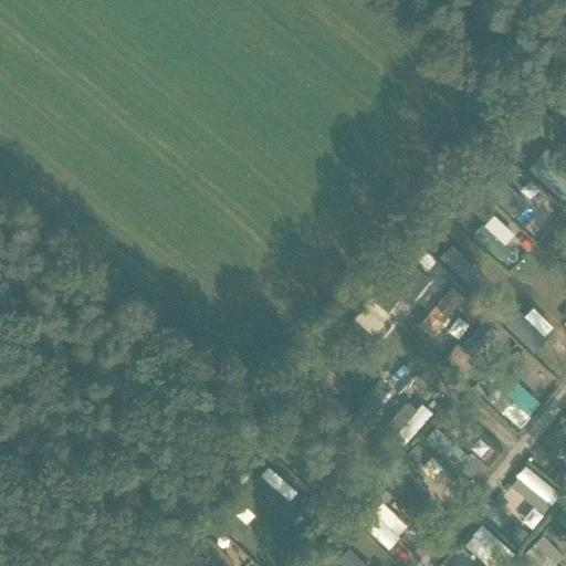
[(501,156),(492,166),(500,173),(509,163),(501,156)]
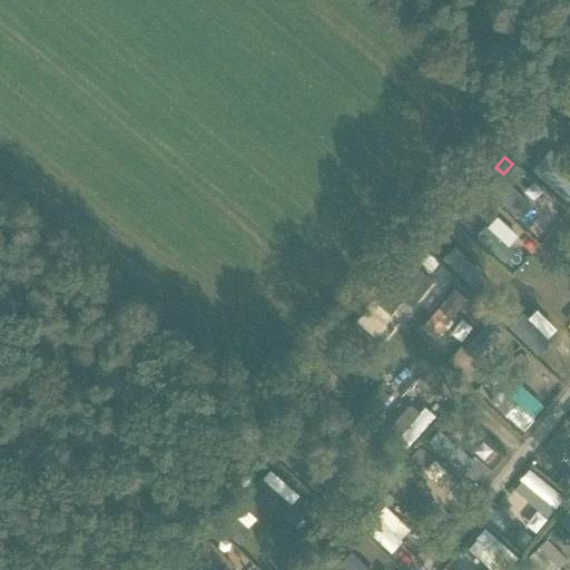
[(567,203),(569,197),(569,180),(544,157),(531,170),(567,203)]
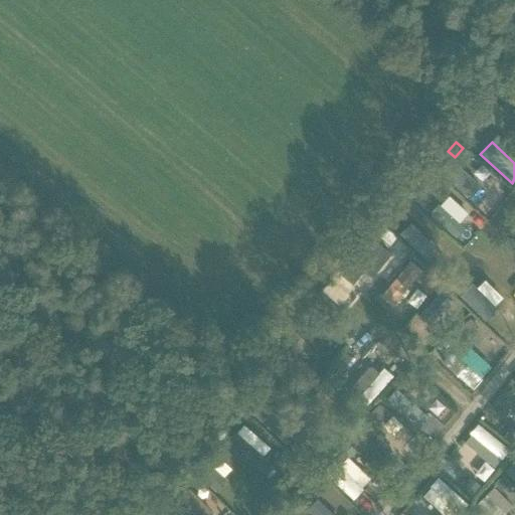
[(488,171),(479,183),(461,168),(450,181),(469,196),(474,190),(489,202),(504,184),(488,171)]
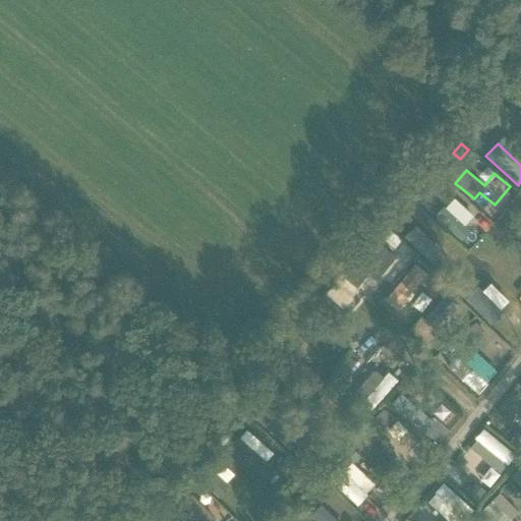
[(457,237),(476,218),(455,196),(436,215),(457,237)]
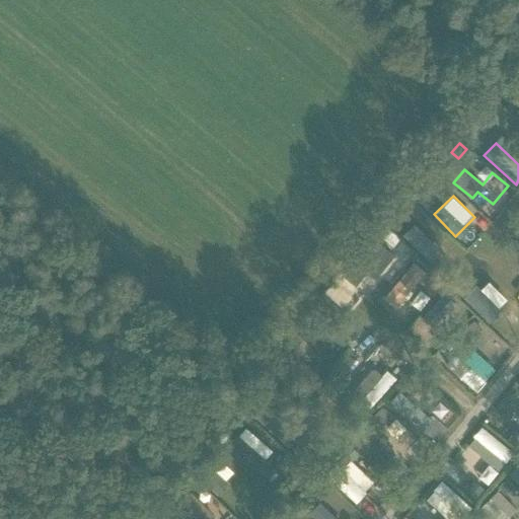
[(400,232),(428,262),(448,242),(422,213),(400,232)]
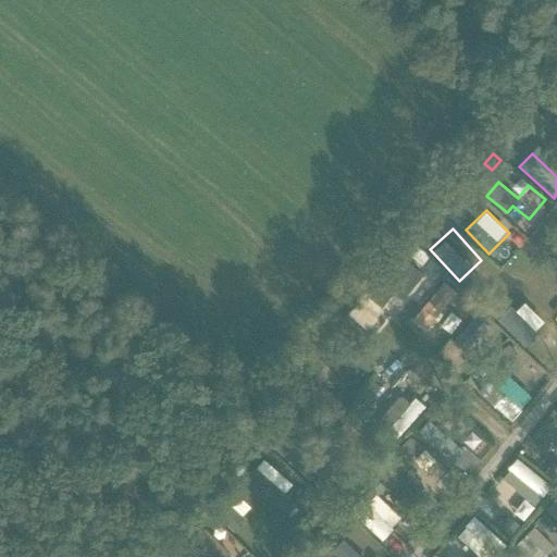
[(381,309),(393,294),(401,301),(422,276),(400,258),(368,299),(381,309)]
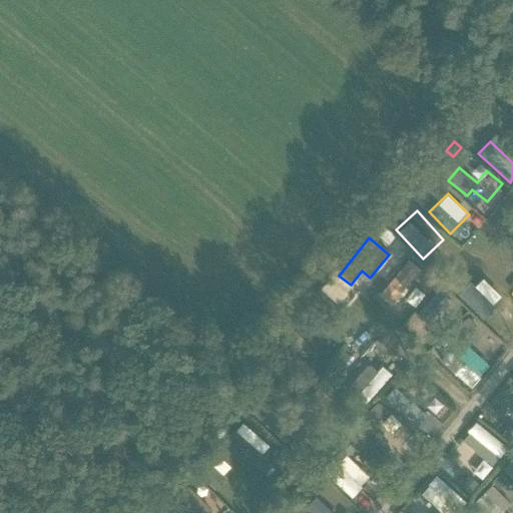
[(512,274),(504,267),(495,277),(512,290),(512,274)]
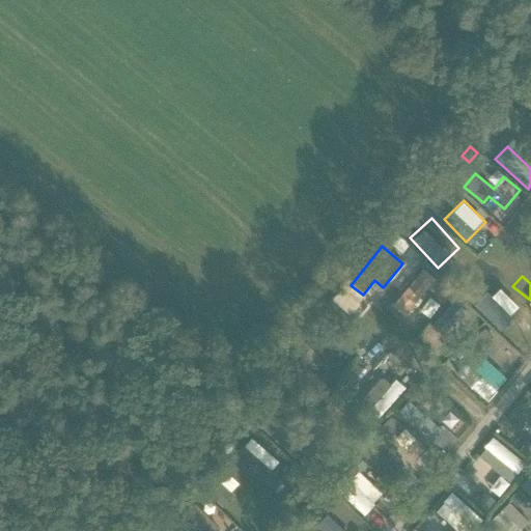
[(442,284),(435,292),(444,300),(451,291),(442,284)]
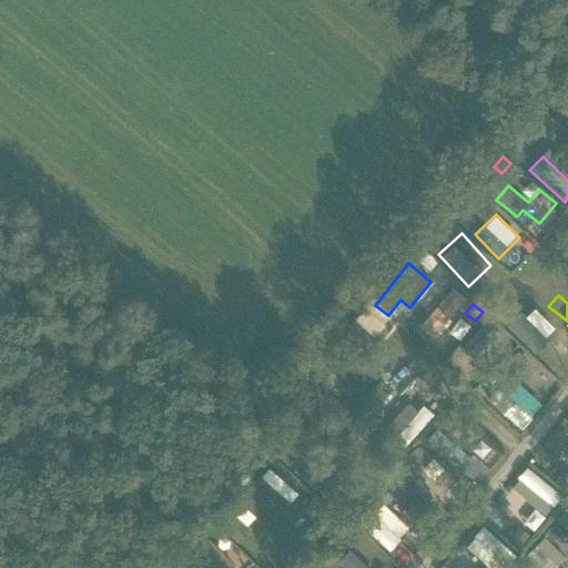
[(485,320),(463,348),(477,359),(500,331),(485,320)]
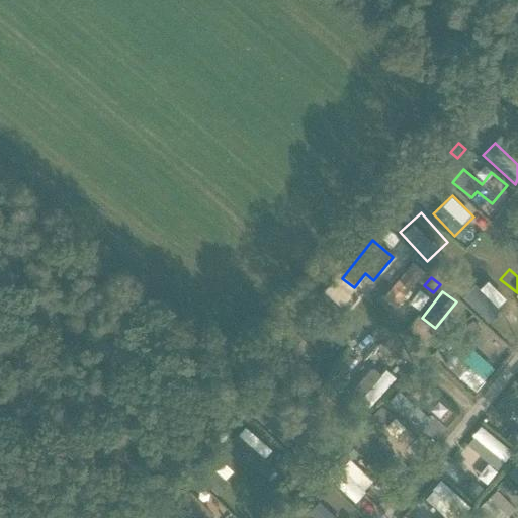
[(494,291),(488,298),(505,314),(511,307),(494,291)]
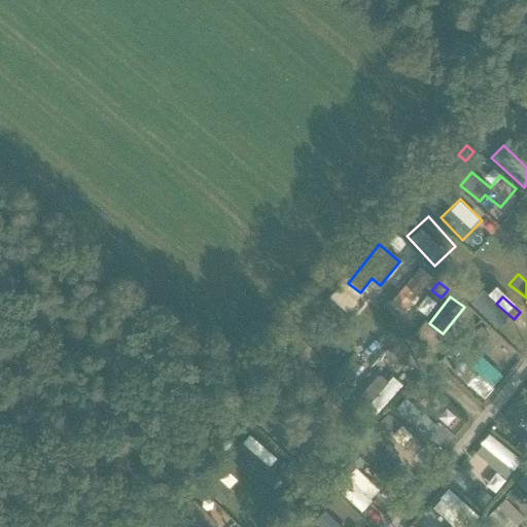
[(329,307),(321,316),(326,321),(334,321),(339,315),(329,307)]
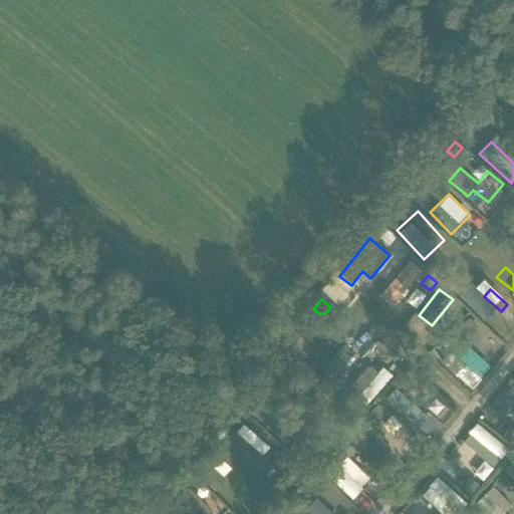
[(468,319),(460,328),(466,334),(474,325),(468,319)]
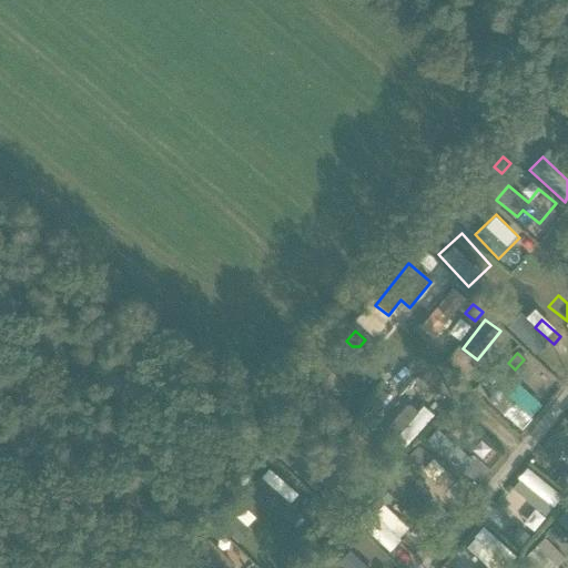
[(409,442),(435,413),(403,383),(411,374),(399,364),(387,378),(401,391),(379,414),(409,442)]
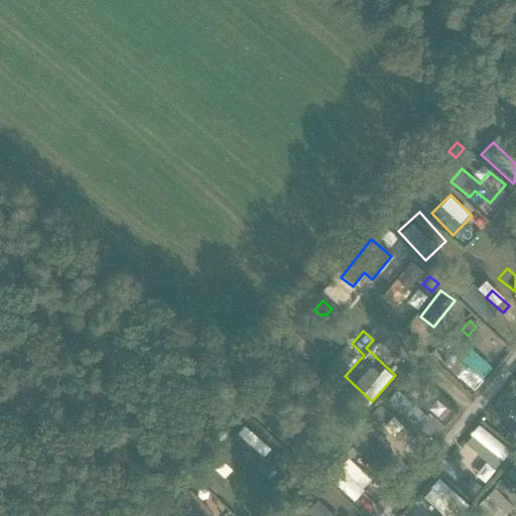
[(501,356),(510,347),(493,331),(484,341),(501,356)]
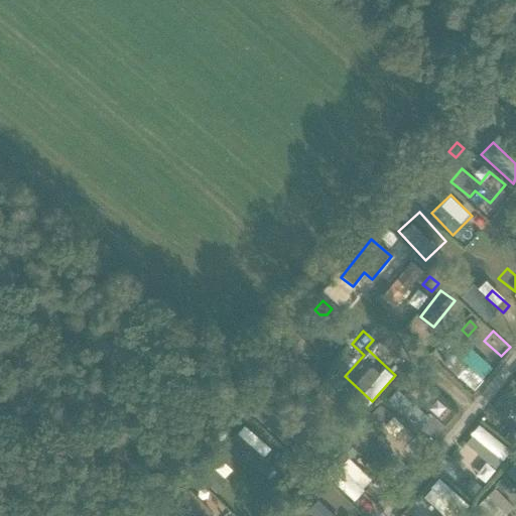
[(443,363),(473,390),(493,369),(464,342),(443,363)]
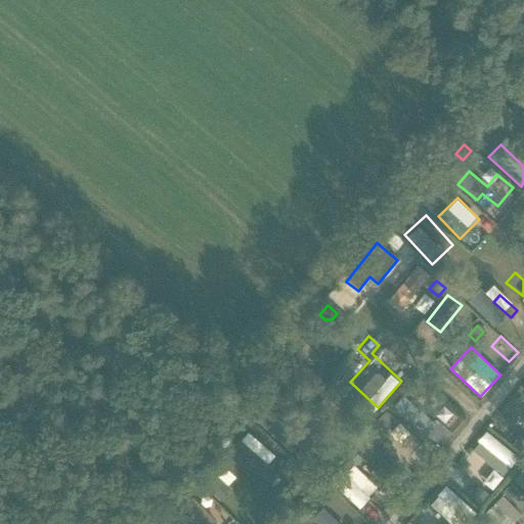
[(428,437),(439,424),(403,394),(392,407),(428,437)]
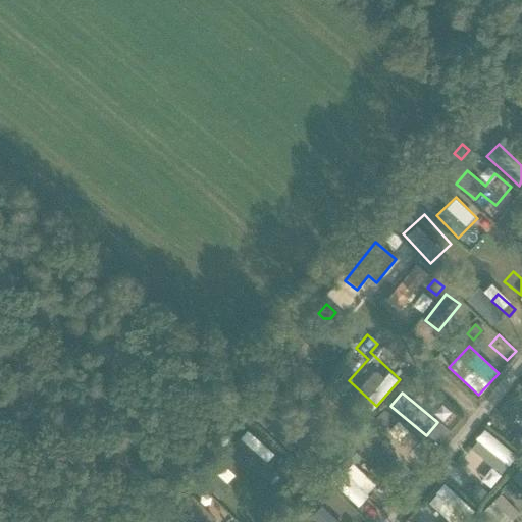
[(248,395),(238,405),(245,413),(255,402),(248,395)]
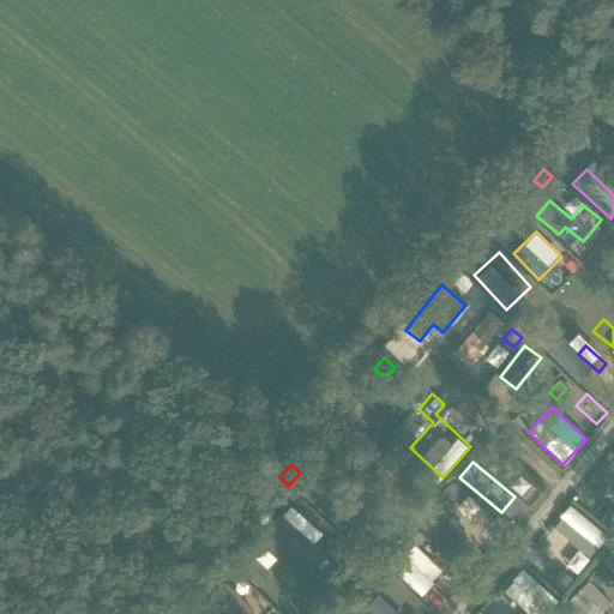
[(320,481),(306,494),(337,527),(351,513),(320,481)]
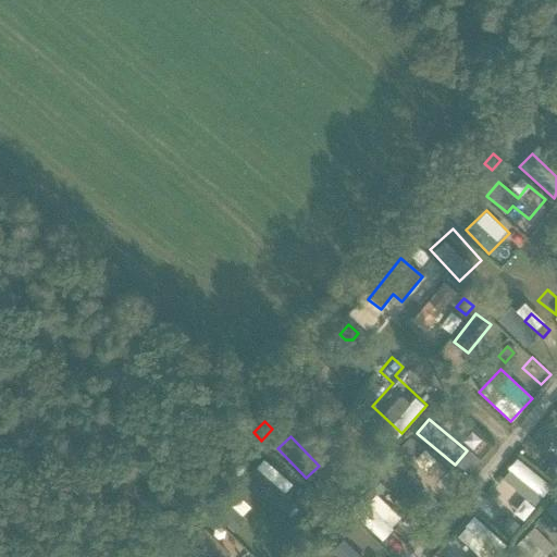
[(410,438),(399,449),(407,457),(418,446),(410,438)]
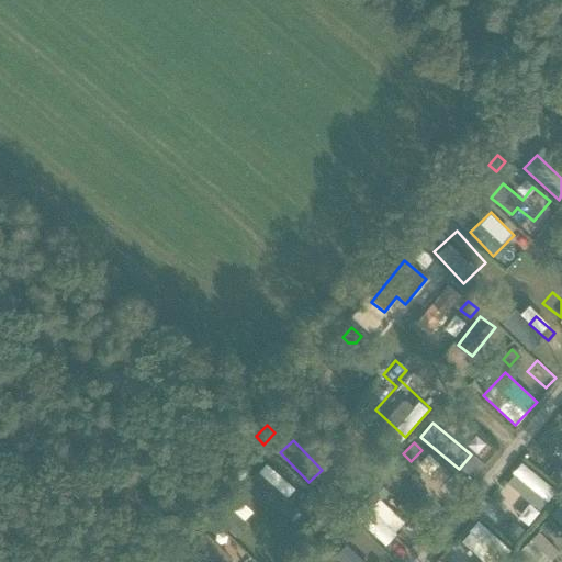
[(251,444),(242,454),(249,462),(260,451),(251,444)]
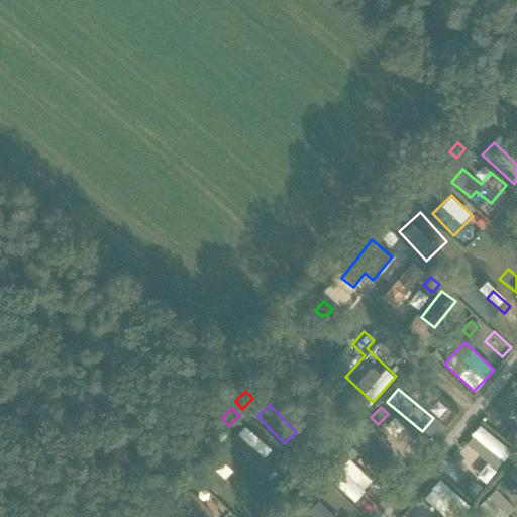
[(496,470),(512,452),(482,425),(466,442),(496,470)]
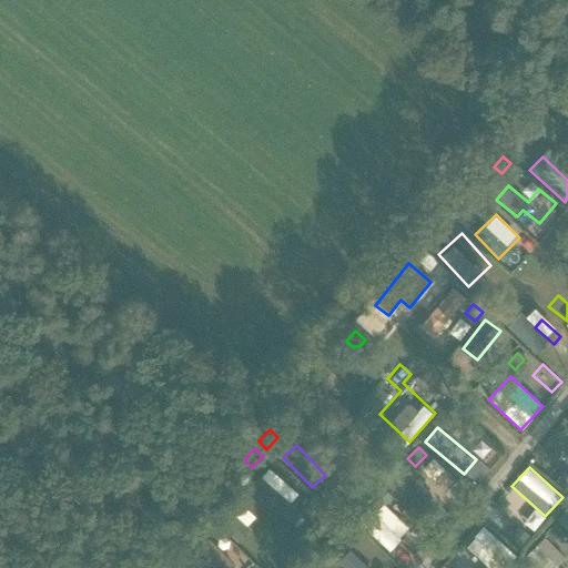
[(567,476),(561,473),(556,483),(567,489),(567,476)]
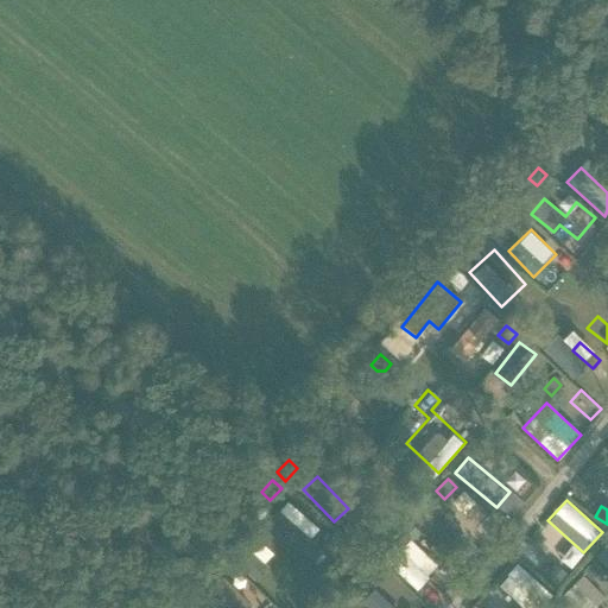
[(289,517),(274,531),(310,564),(324,550),(289,517)]
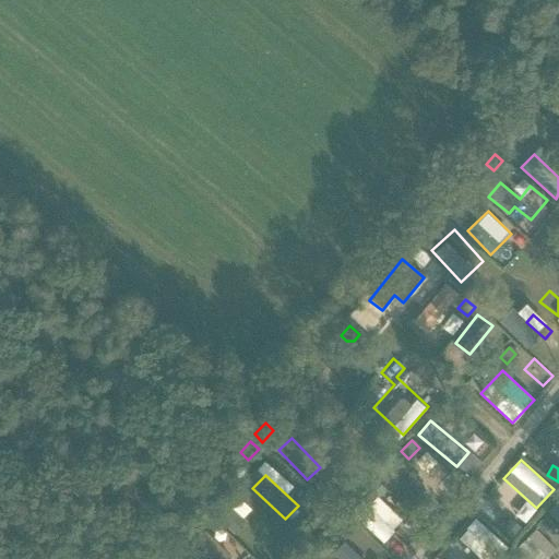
[(381,542),(402,521),(379,498),(358,519),(381,542)]
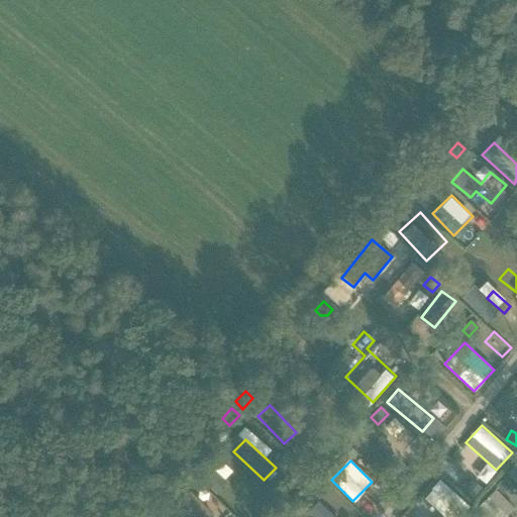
[(516,484),(516,461),(506,473),(516,484)]
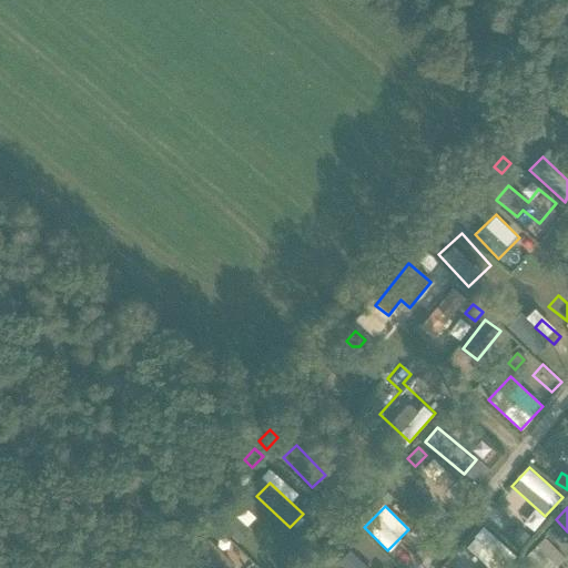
[(489,567),(501,567),(515,554),(484,525),(465,546),(489,567)]
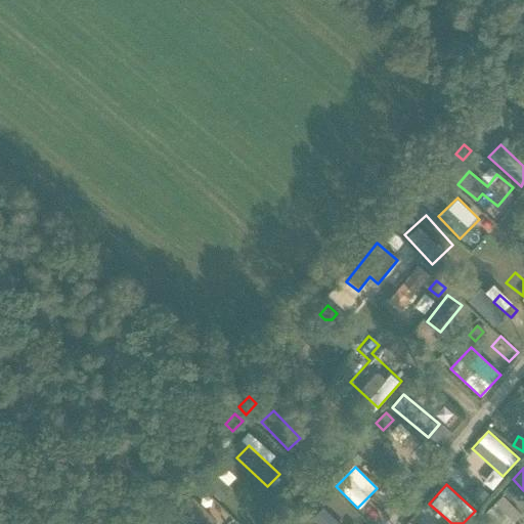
[(510,486),(503,492),(510,500),(517,493),(510,486)]
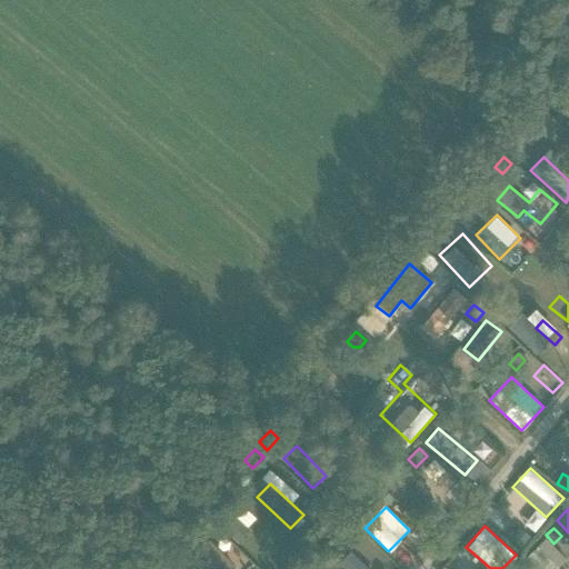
[(519,530),(511,540),(520,548),(528,538),(519,530)]
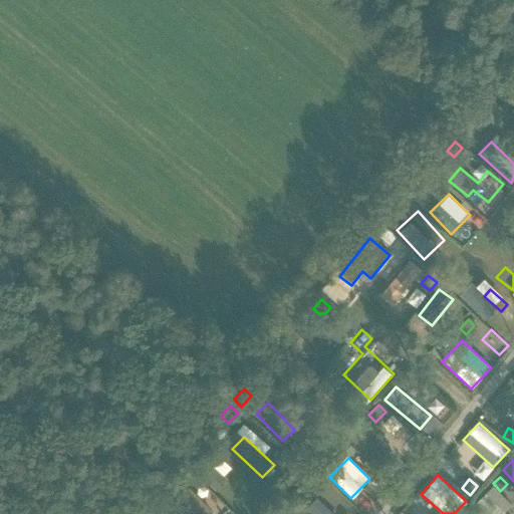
[(167,484),(156,495),(162,501),(173,490),(167,484)]
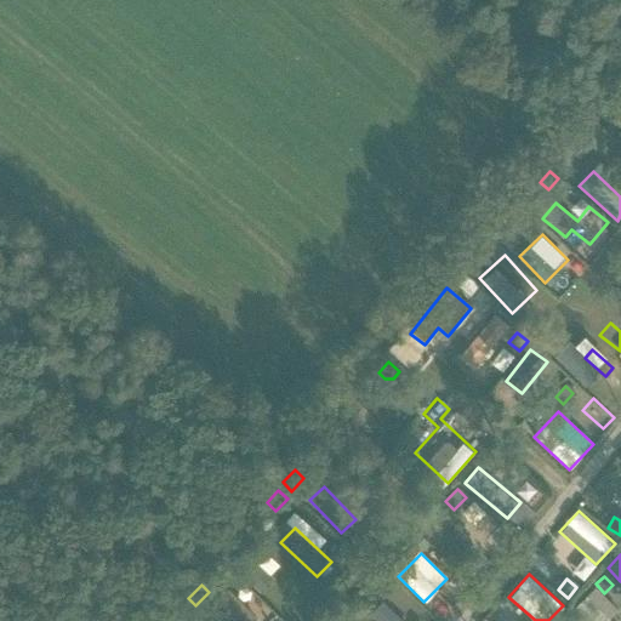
[(613,620),(609,617),(615,613),(597,590),(577,605),(590,620),(613,620)]
